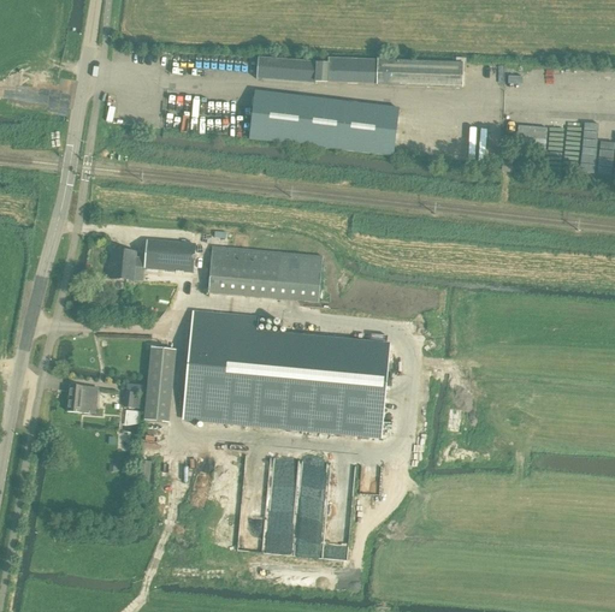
[(463,60),(463,55),(454,55),(454,60),(327,55),(326,60),(315,60),(315,59),(256,57),(256,77),(314,79),(314,78),(327,79),(377,81),(377,82),(460,85),(461,60),(463,60)]
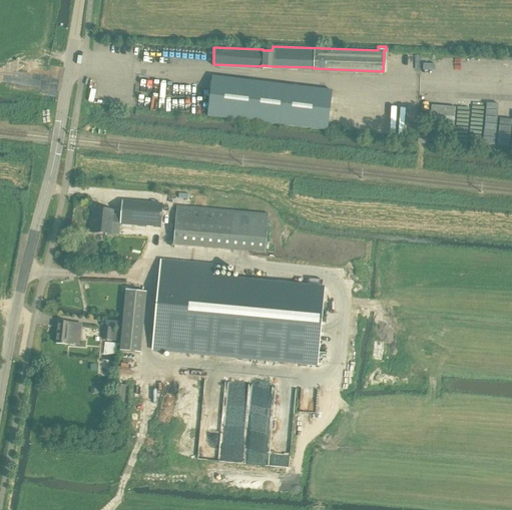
[(326,127),(331,88),(211,74),(206,113),(326,127)]
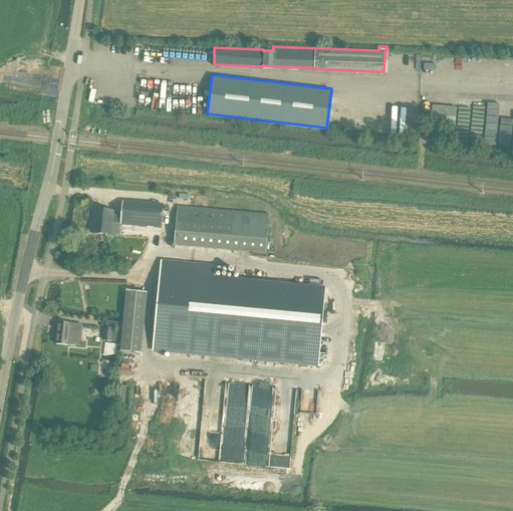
[(161,226),(163,204),(121,200),(119,222),(161,226)]
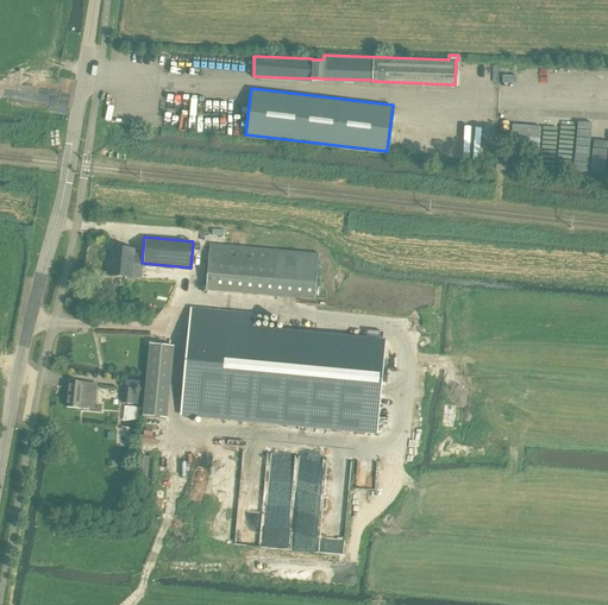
[(314,298),(318,252),(210,243),(205,288),(314,298)]
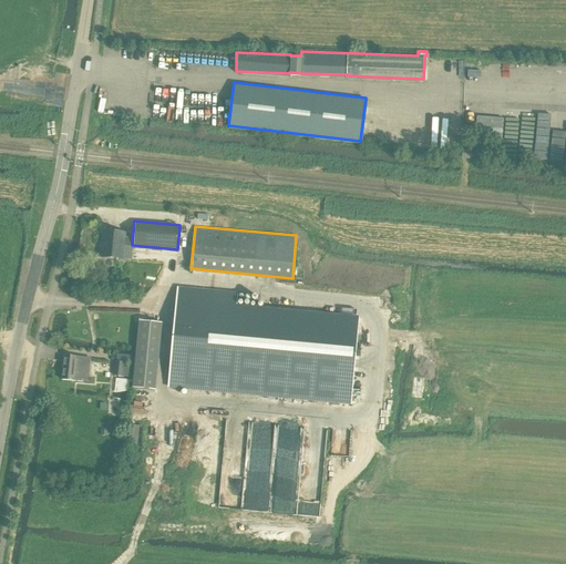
[(132,245),(133,236),(124,235),(124,231),(103,228),(102,244),(100,244),(99,255),(122,257),(123,244),(132,245)]
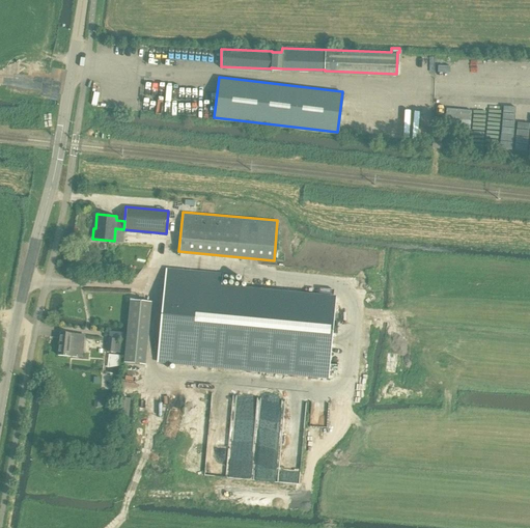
[(165,269),(157,358),(328,374),(335,297),(220,285),(221,274),(165,269)]
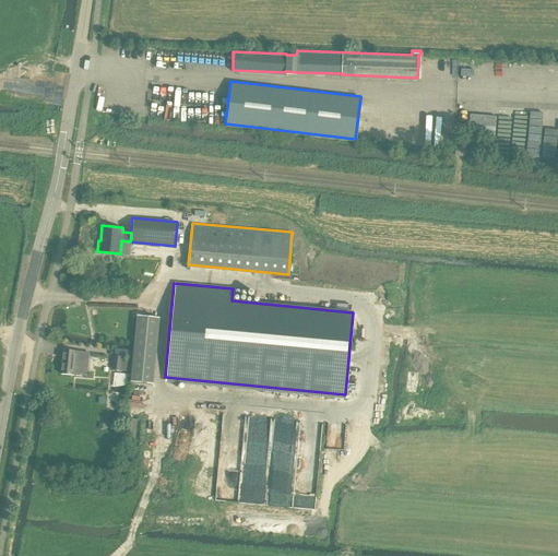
[(135,314),(134,336),(156,339),(158,316),(151,315),(135,314)]
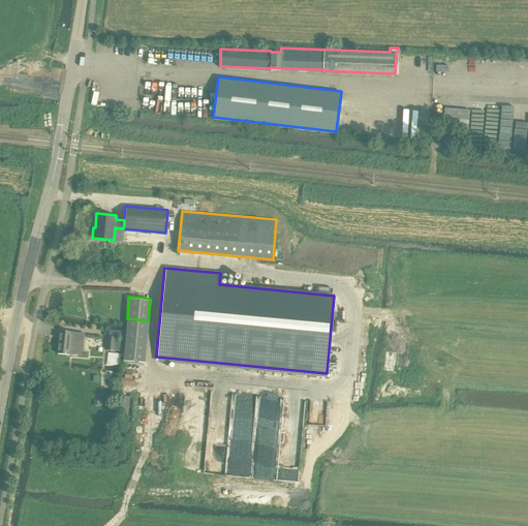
[(81,353),(83,332),(60,330),(58,351),(81,353)]
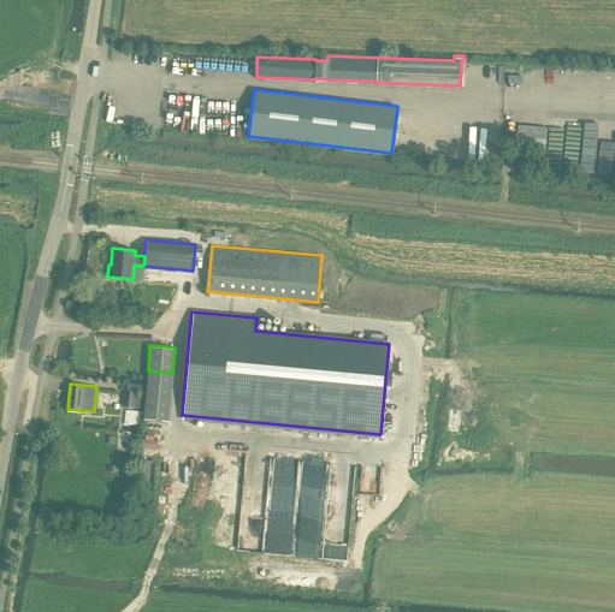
[(124,388),(123,404),(139,406),(140,391),(124,388)]
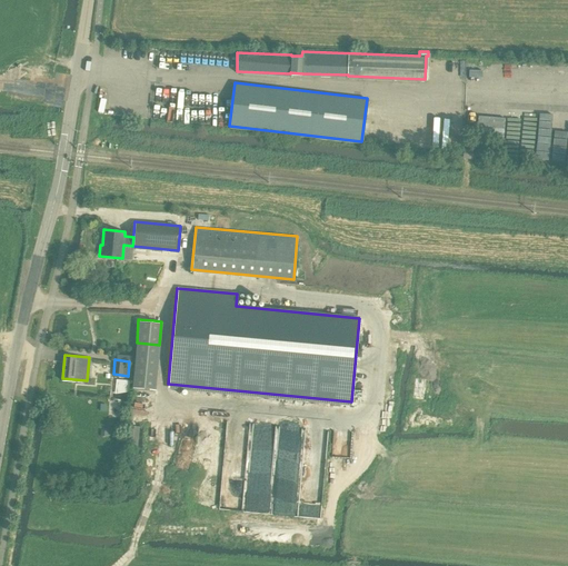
[(130,424),(128,445),(137,445),(139,425),(130,424)]
